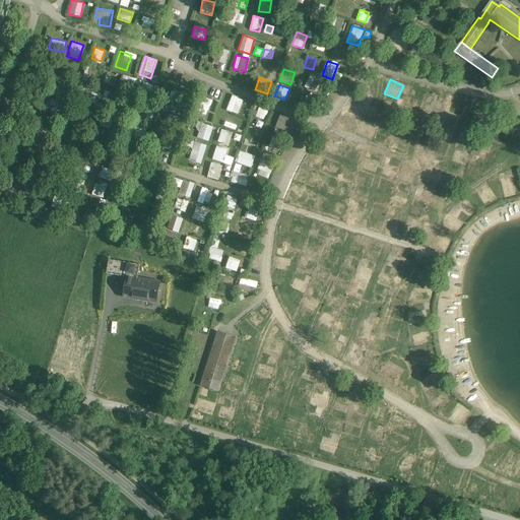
[(366,107),(373,96),(367,91),(360,102),(366,107)]
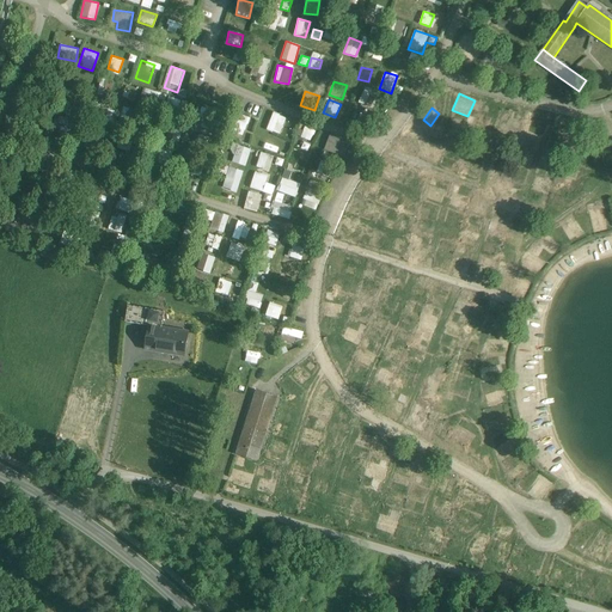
[(267,129),(281,134),(286,116),(273,112),(267,129)]
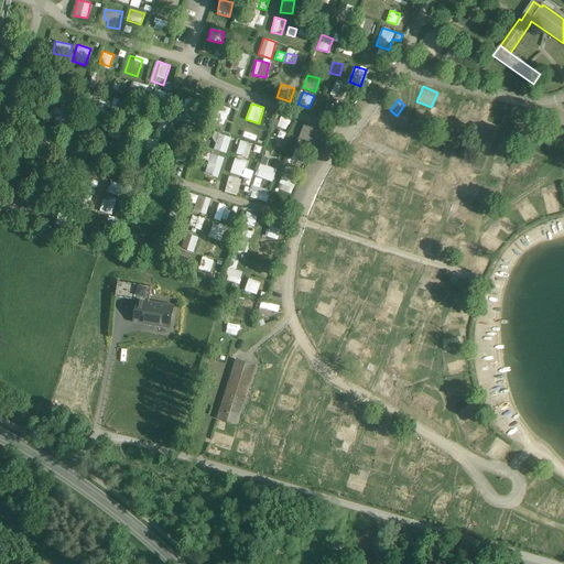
[(557,125),(563,122),(563,105),(554,107),(557,125)]
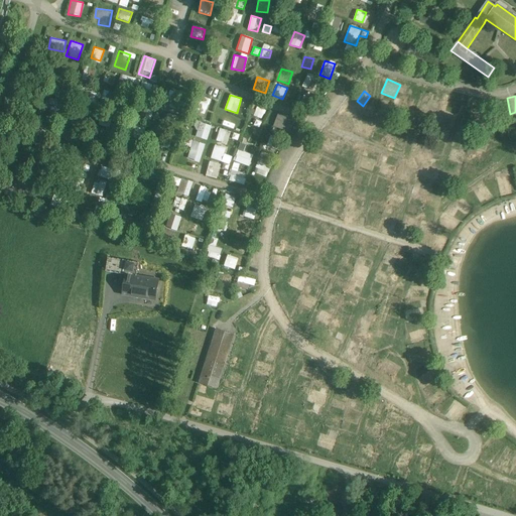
[(433,115),(435,102),(427,101),(425,114),(433,115)]
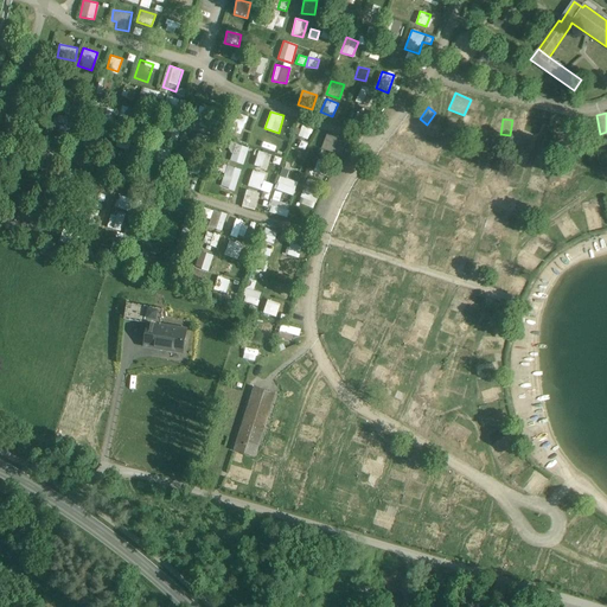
[(446,128),(470,134),(472,127),(448,120),(446,128)]
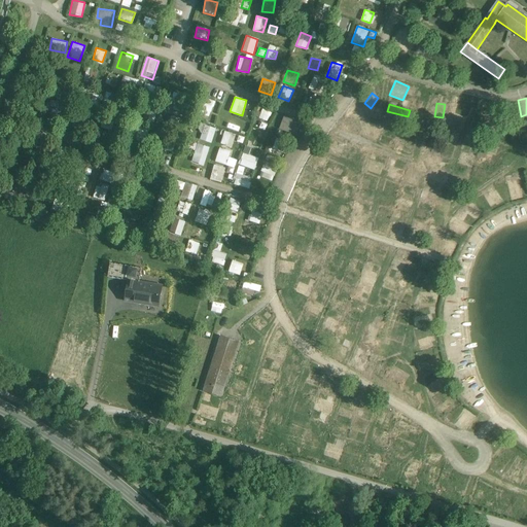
[(259,119),(269,120),(270,110),(261,109),(259,119)]
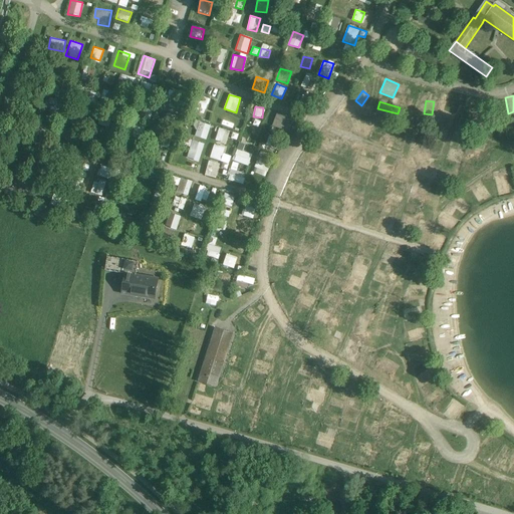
[(438,108),(434,120),(449,125),(453,113),(438,108)]
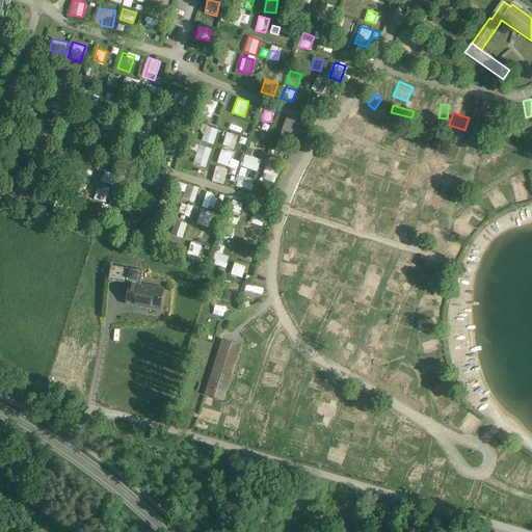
[(486,115),(484,129),(500,131),(502,118),(486,115)]
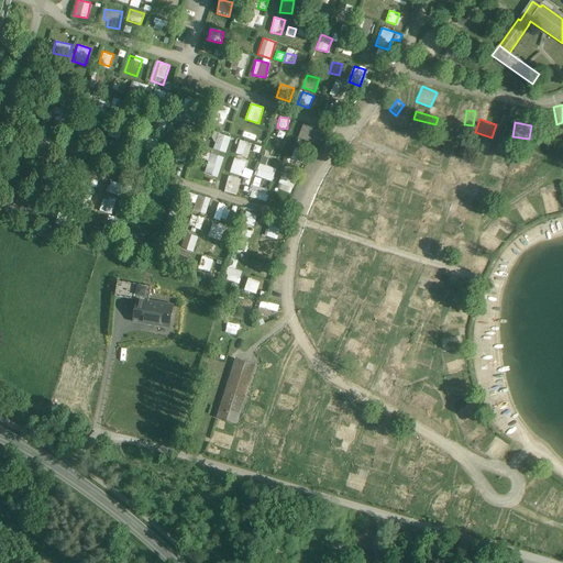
[(180,133),(190,136),(192,127),(183,123),(180,133)]
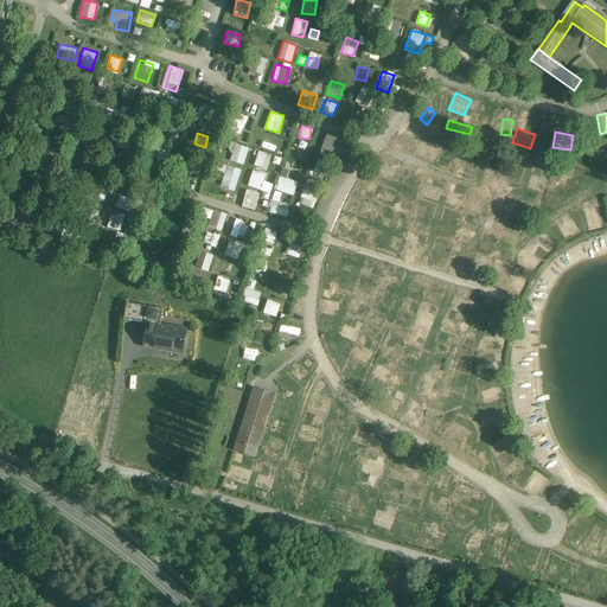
[(321,149),(342,157),(347,141),(326,134),(321,149)]
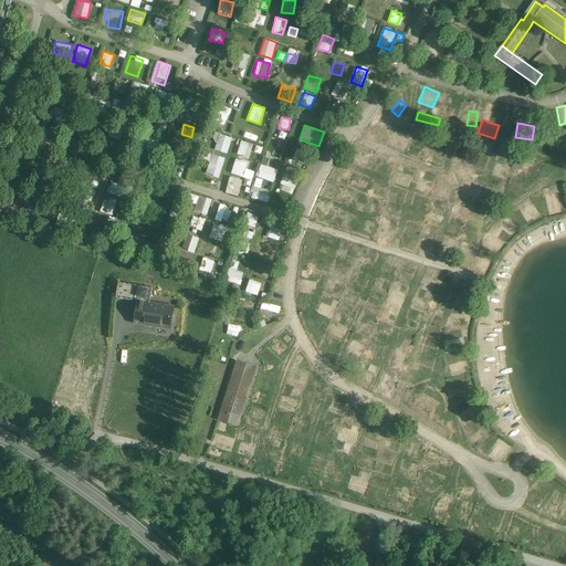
[(387,144),(402,150),(409,136),(392,130),(387,144)]
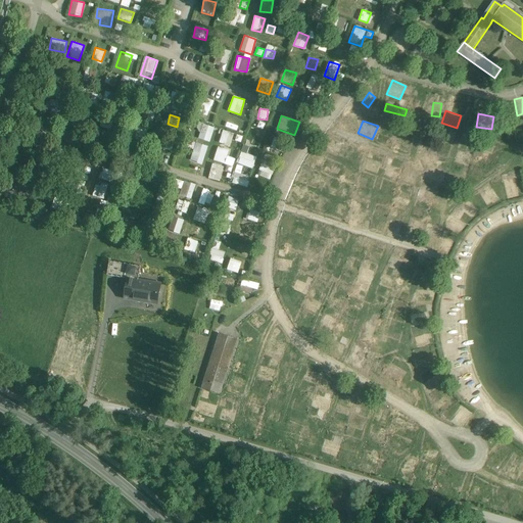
[(197,138),(210,142),(215,127),(201,123),(197,138)]
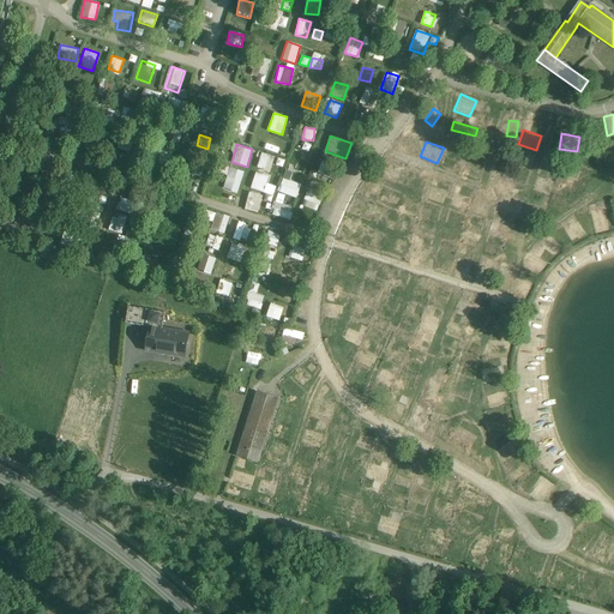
[(450,144),(444,156),(461,164),(467,152),(450,144)]
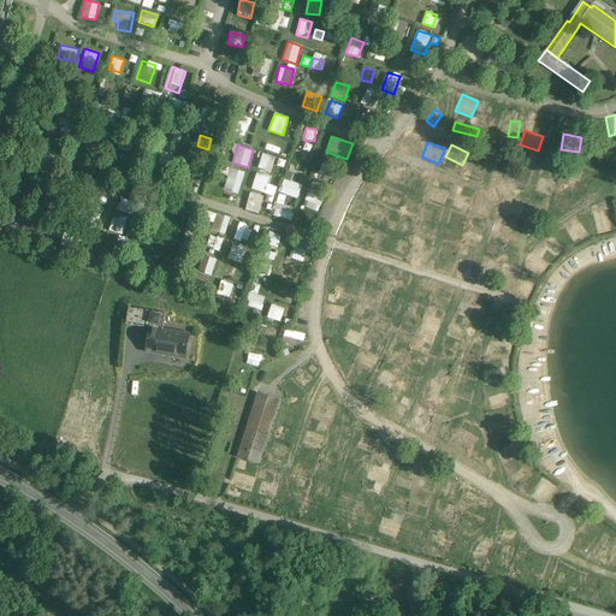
[(532,171),(538,153),(525,149),(520,166),(532,171)]
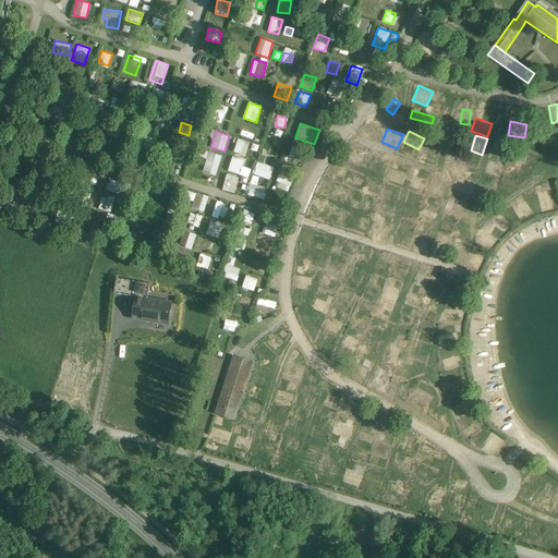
[(233,152),(246,156),(251,143),(238,138),(233,152)]
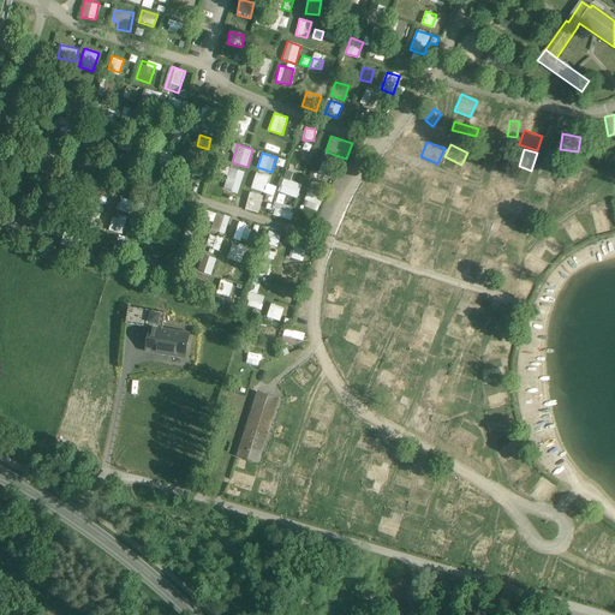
[(554,167),(556,160),(545,156),(543,163),(554,167)]
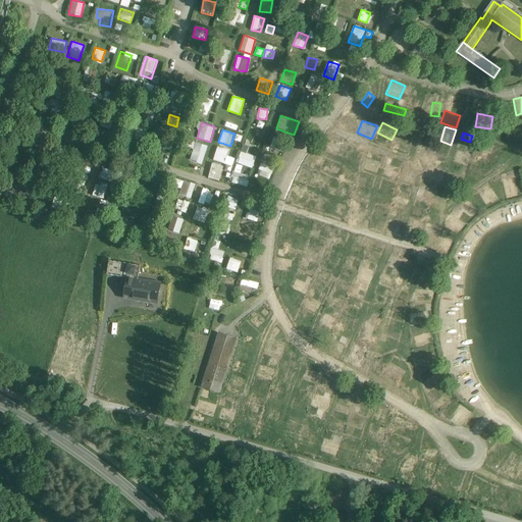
[(248,135),(245,145),(257,149),(260,139),(248,135)]
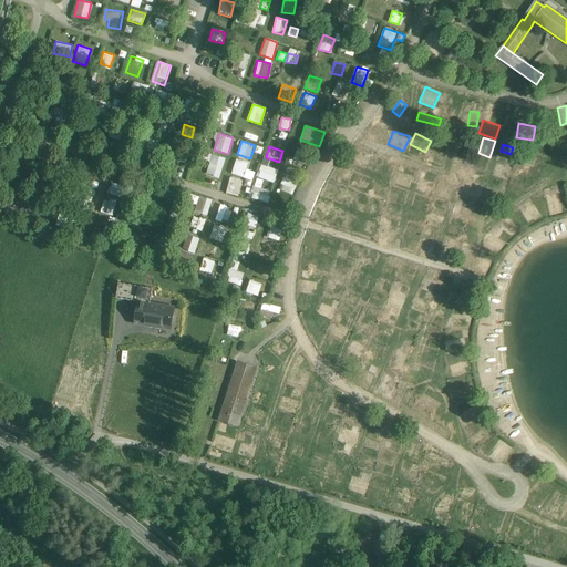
[(292,158),(301,164),(307,153),(298,148),(292,158)]
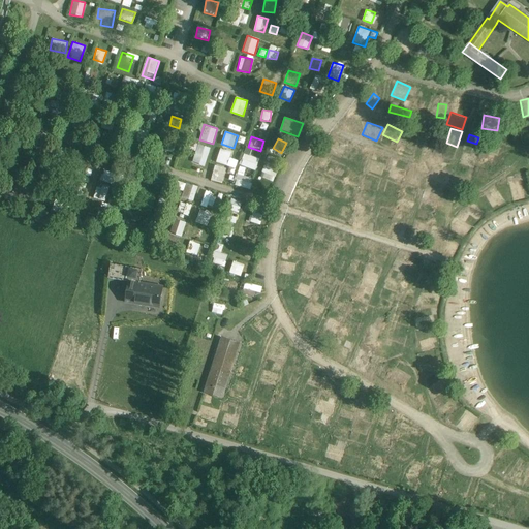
[(192,162),(205,166),(210,148),(197,144),(192,162)]
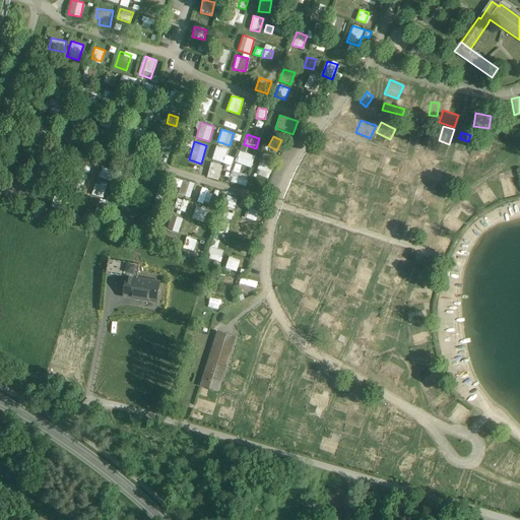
[(245,152),(248,146),(243,143),(238,154),(252,160),(254,156),(245,152)]
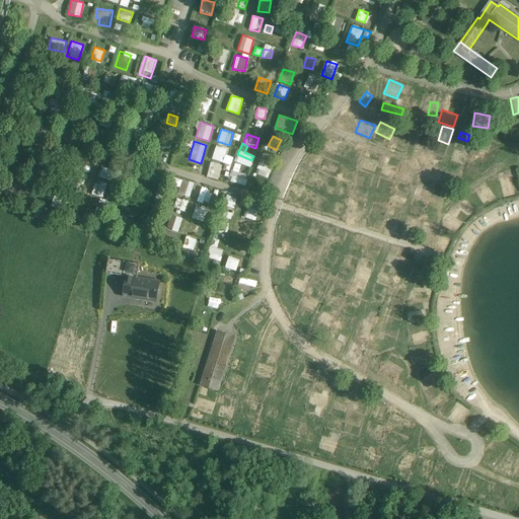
[(223,162),(228,149),(216,145),(212,158),(223,162)]
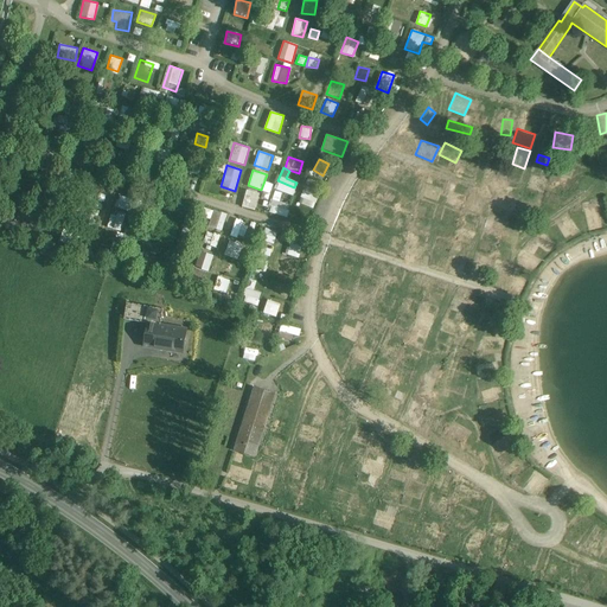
[(403,187),(408,176),(396,171),(391,183),(403,187)]
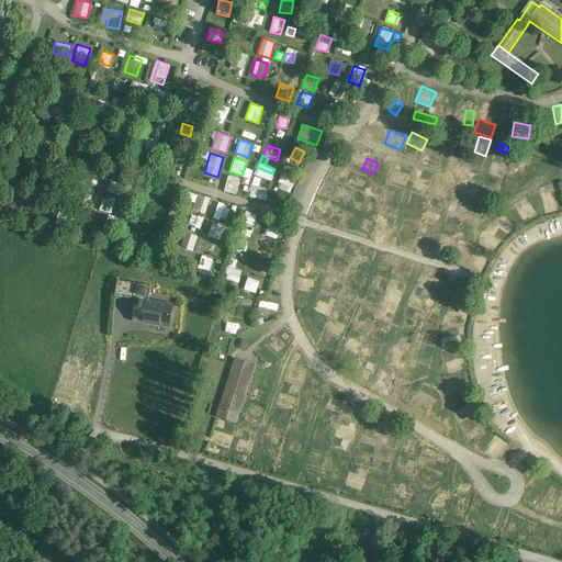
[(492,159),(487,172),(503,178),(507,166),(492,159)]
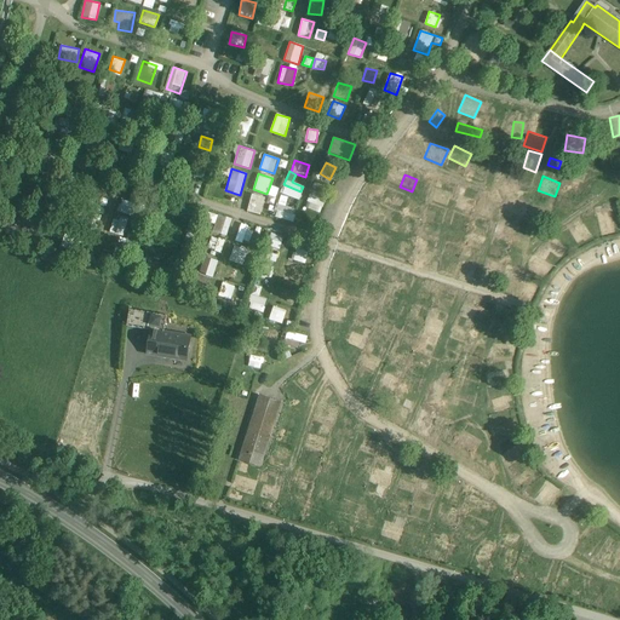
[(379,200),(385,188),(373,182),(367,195),(379,200)]
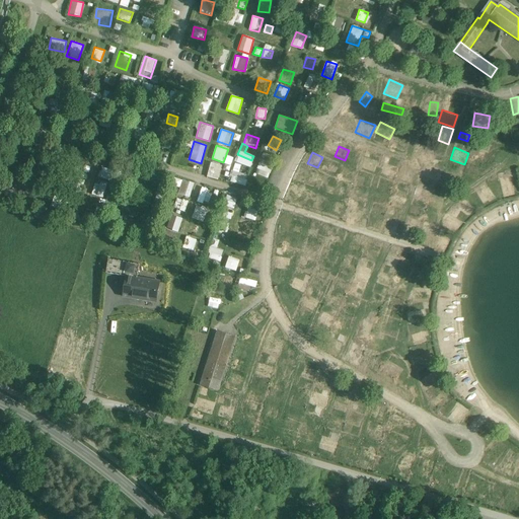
[(187,166),(189,159),(181,156),(178,163),(187,166)]
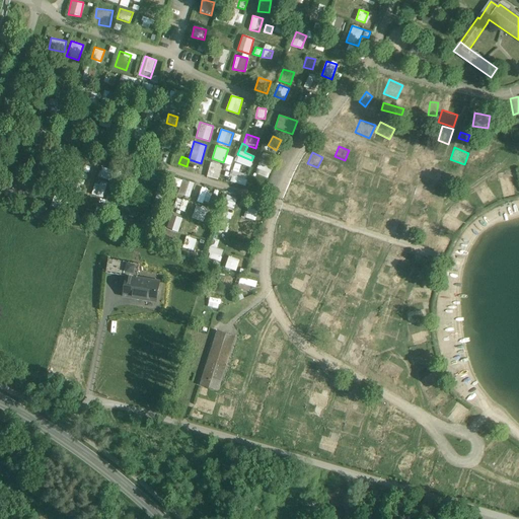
[(250,166),(252,160),(237,156),(236,162),(250,166)]
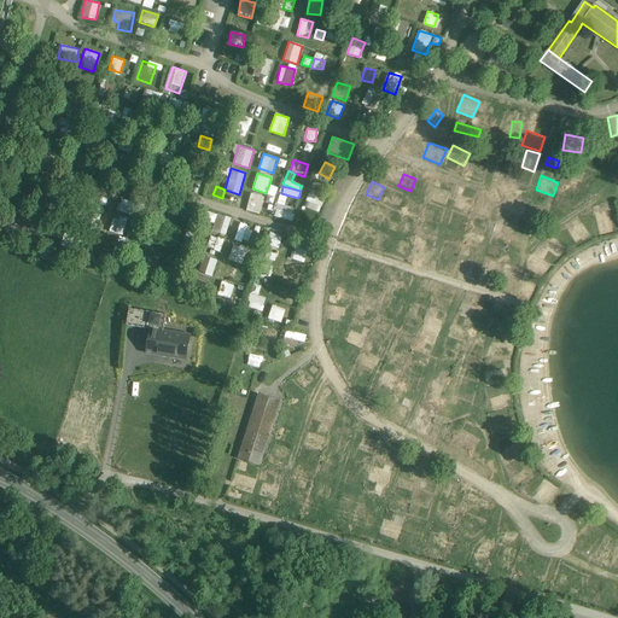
[(445,205),(449,192),(432,187),(429,200),(445,205)]
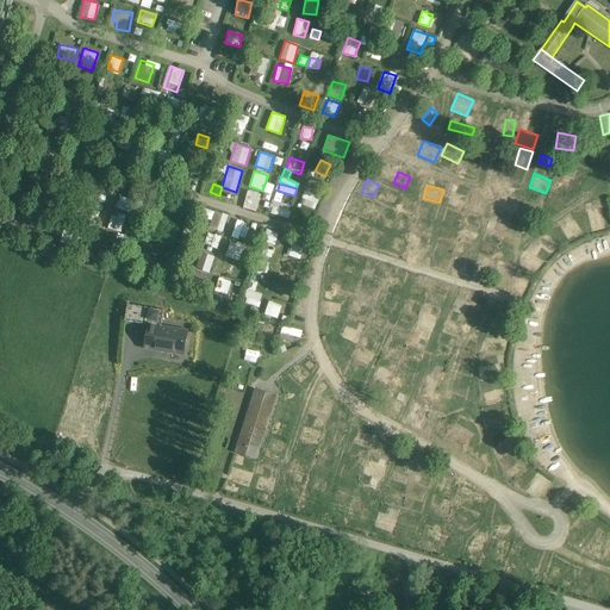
[(315,210),(319,195),(305,191),(299,204),(315,210)]
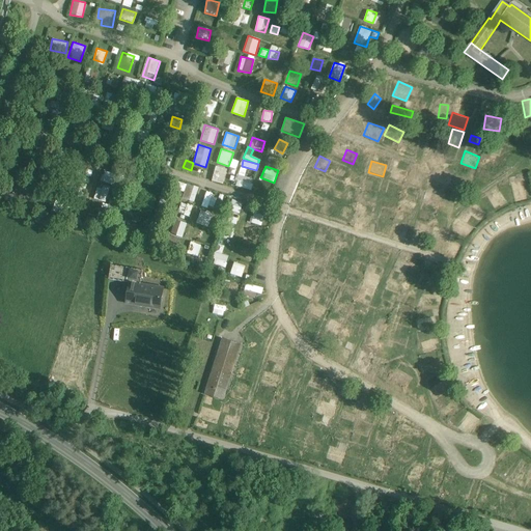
[(223,183),(227,171),(216,167),(212,178),(223,183)]
